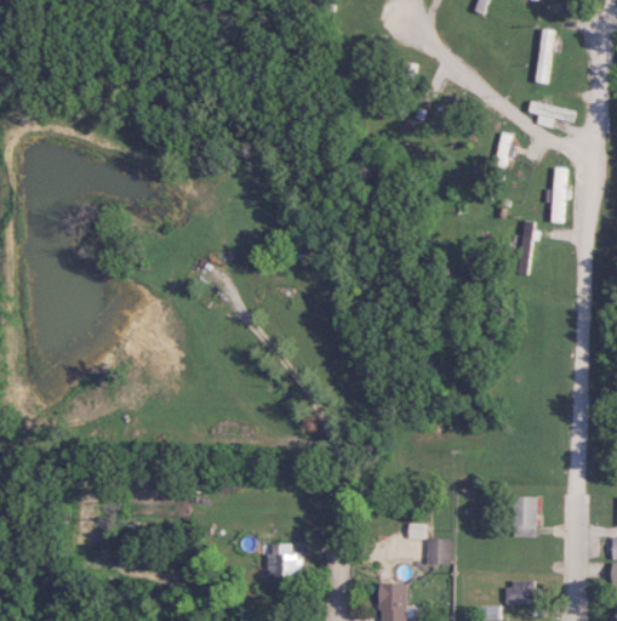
[(553,29),(541,28),(537,83),(549,84),(553,29)]
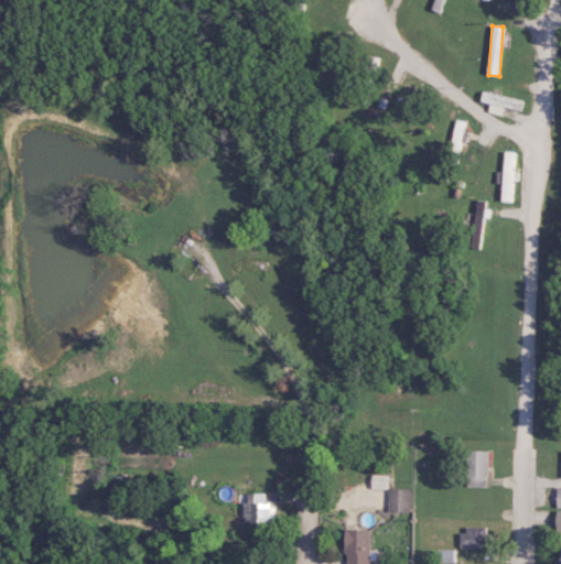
[(487,104),(485,112),(500,116),(503,108),(520,112),(524,101),(482,91),(479,101),(487,104)]
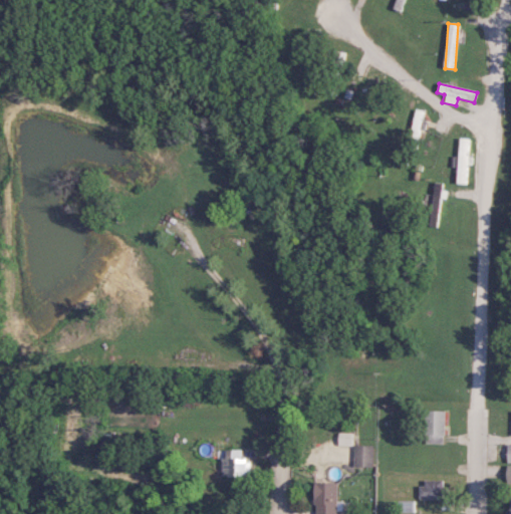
[(420,123),(422,110),(414,108),(411,122),(420,123)]
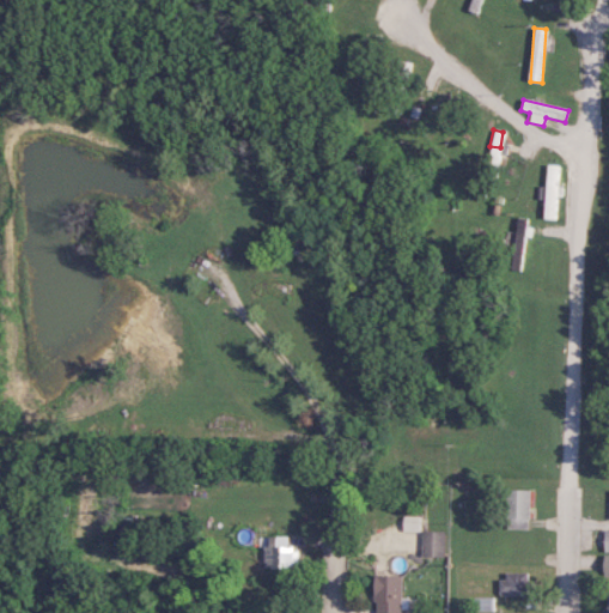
[(556,219),(559,164),(546,164),(544,219),(556,219)]
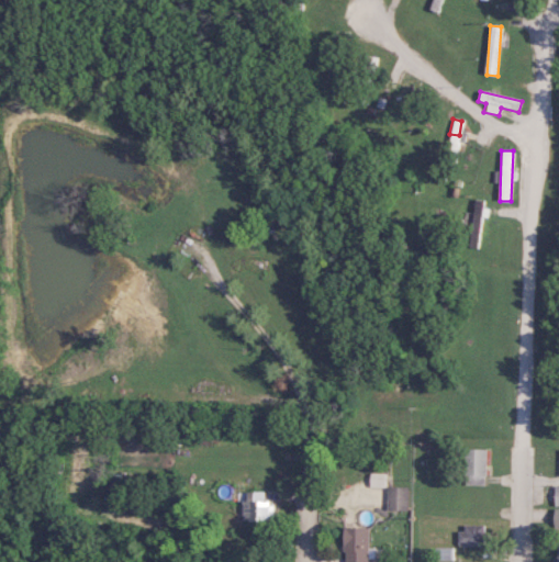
[(479,228),(482,201),(472,200),(470,227),(479,228)]
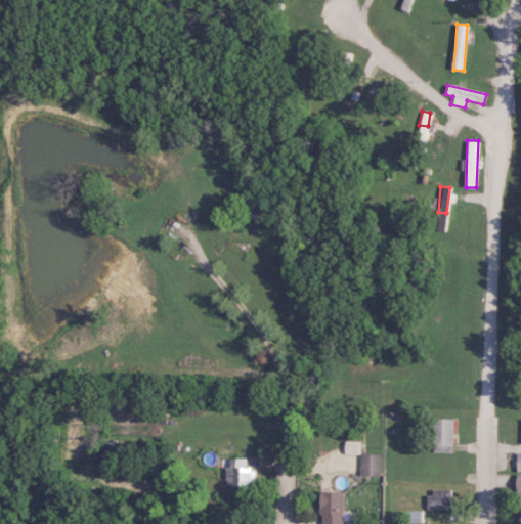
[(447,451),(447,418),(426,419),(427,451),(447,451)]
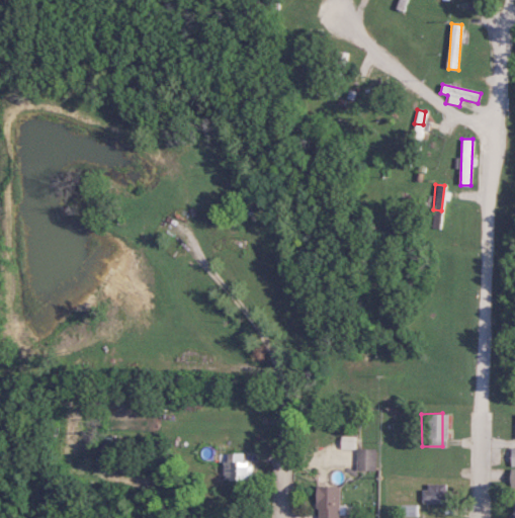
[(514,464),(514,447),(505,447),(504,464),(514,464)]
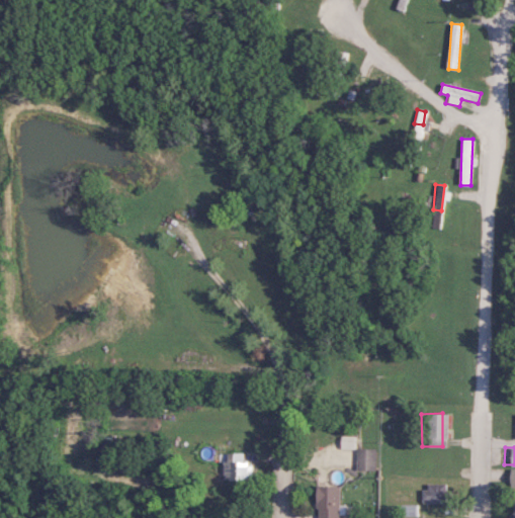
[(375,448),(356,448),(356,469),(374,469),(375,448)]
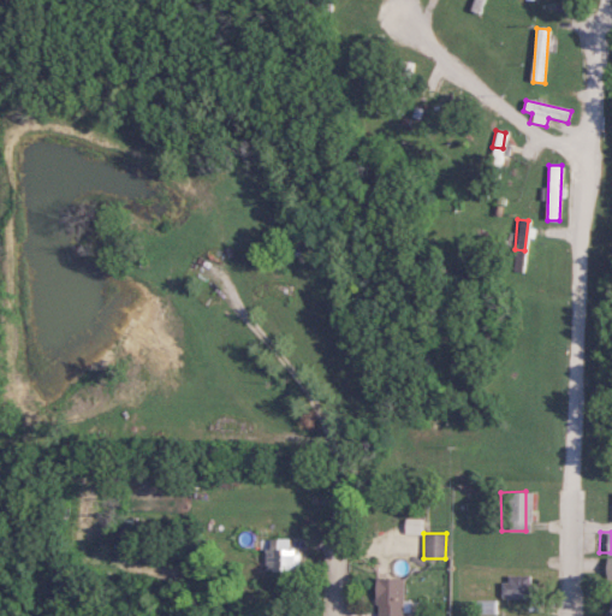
[(290,539),(268,538),(267,572),(299,572),(299,554),(290,554),(290,539)]
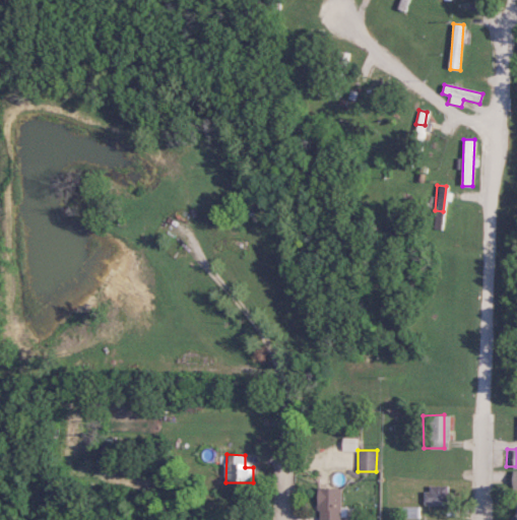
[(516,471),(504,471),(504,489),(516,489),(516,471)]
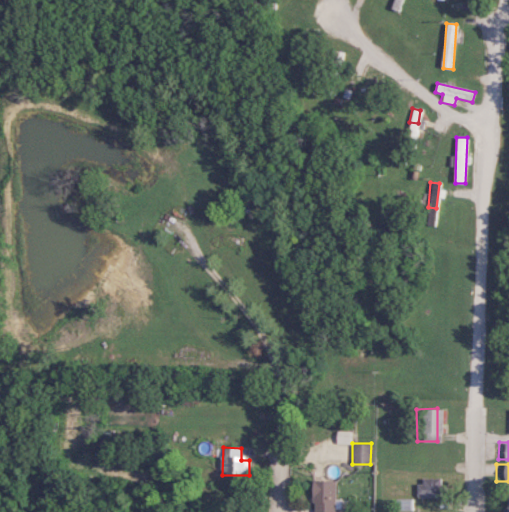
[(413,477),(412,496),(437,497),(438,478),(413,477)]
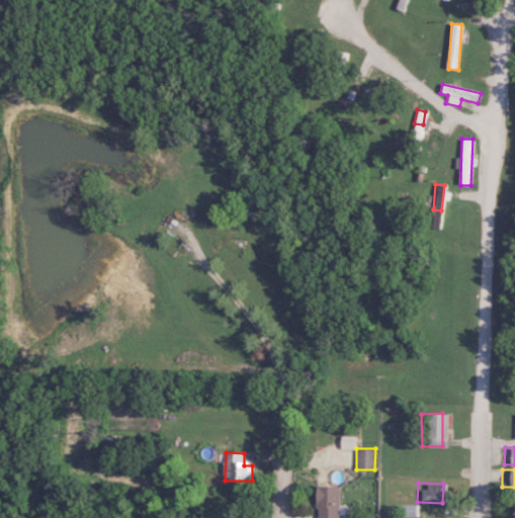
[(339,517),(341,486),(319,486),(317,517),(339,517)]
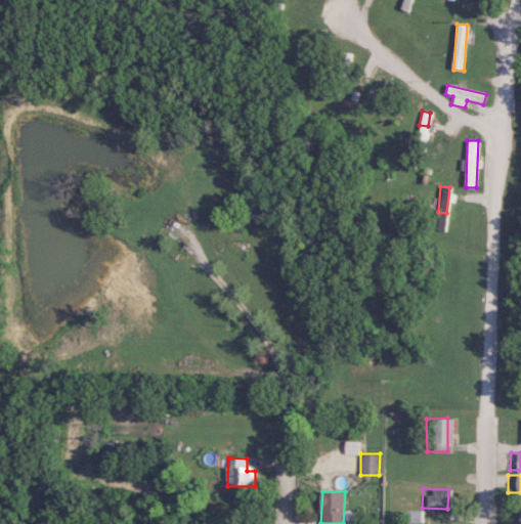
[(421,521),(421,510),(399,510),(400,521),(421,521)]
